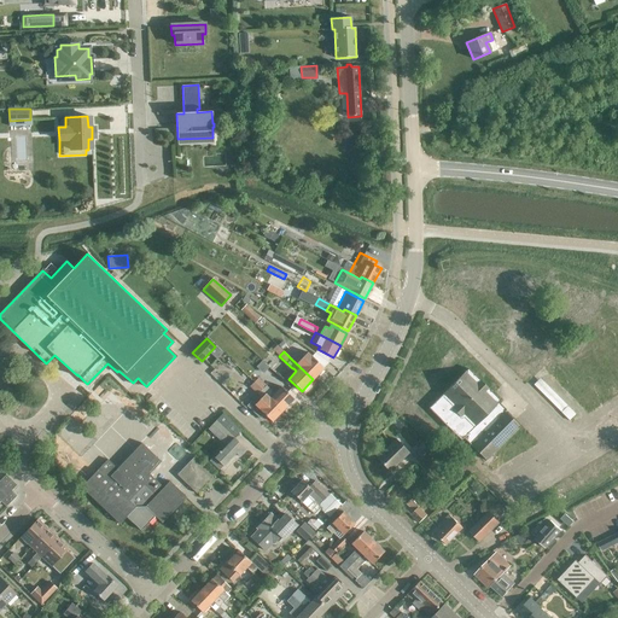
[(291,359),(313,379),(324,368),(310,356),(303,363),(301,361),(301,360),(295,355),(291,359)]
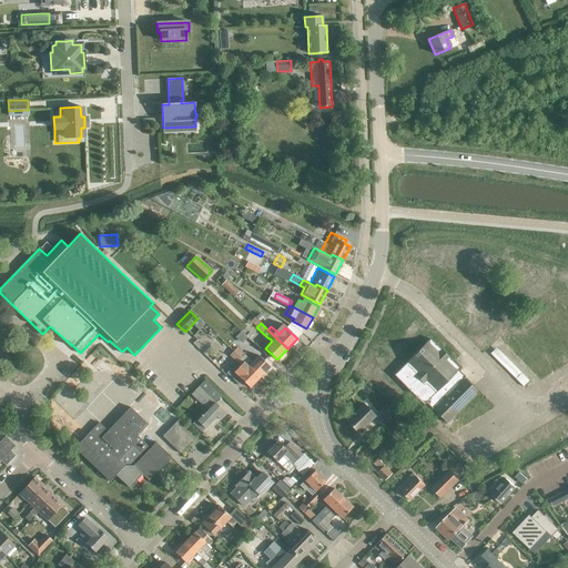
[(236,347),(233,351),(241,358),(244,354),(236,347)]
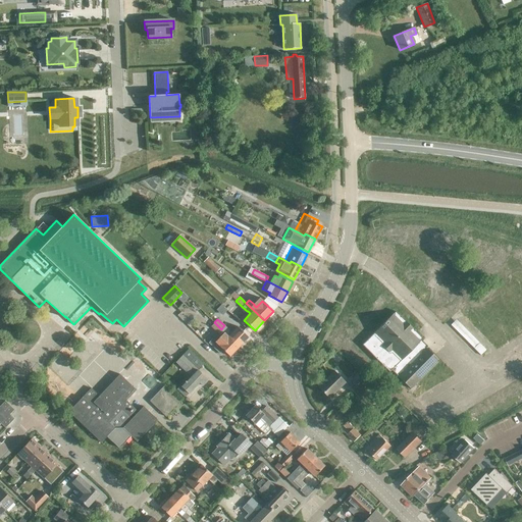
[(214,322),(210,326),(217,332),(221,329),(214,322)]
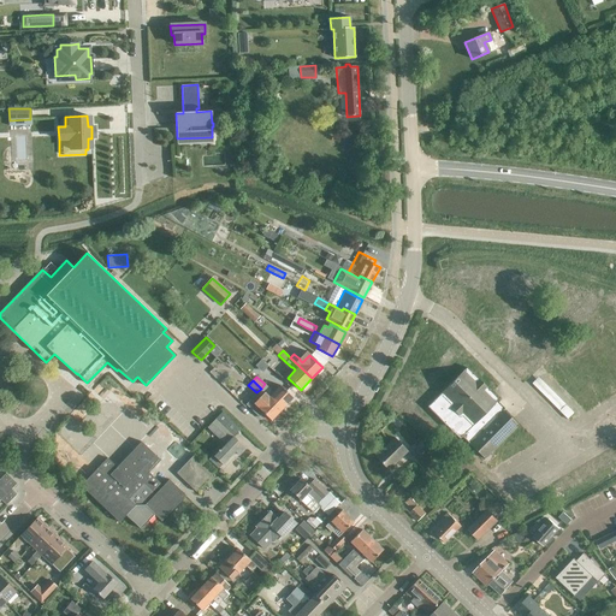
[(265,384),(261,389),(282,409),(292,397),(280,385),(272,394),(270,390),(271,390),(265,384)]
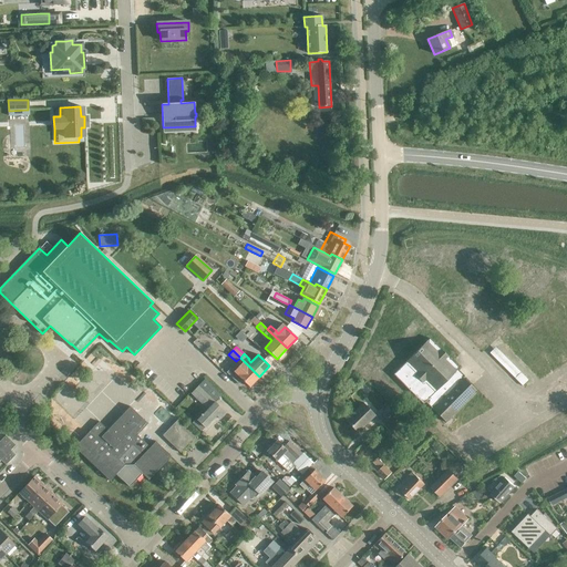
[(230,368),(226,372),(238,384),(243,381),(249,387),(259,377),(240,358),(236,361),(239,366),(234,371),(230,368)]
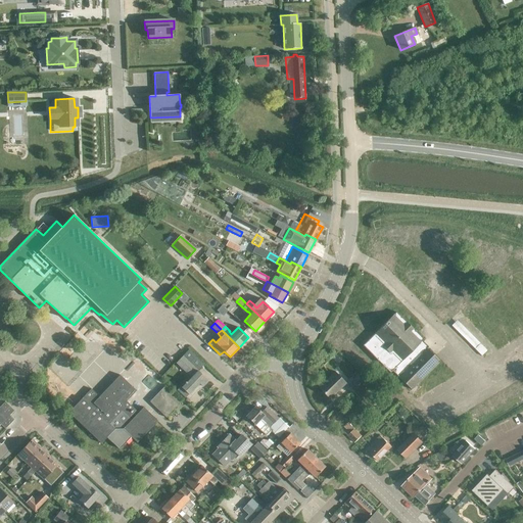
[(201,386),(207,380),(190,363),(196,357),(188,349),(176,363),(191,377),(178,391),(185,397),(198,383),(201,386)]
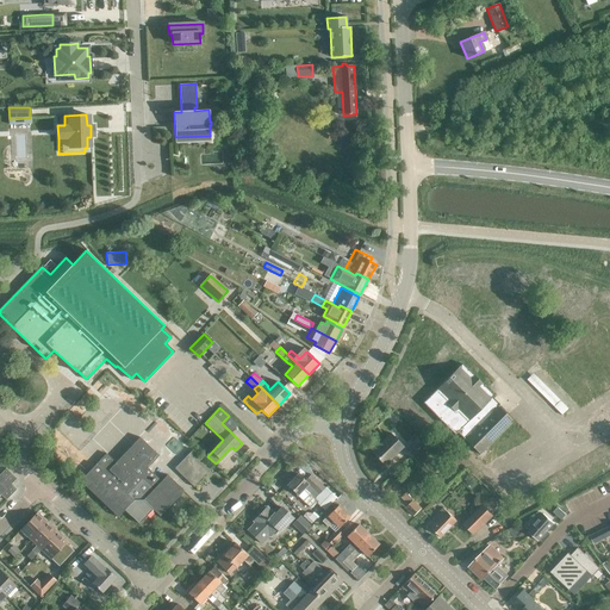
[(385,465),(404,447),(391,433),(372,452),(385,465)]
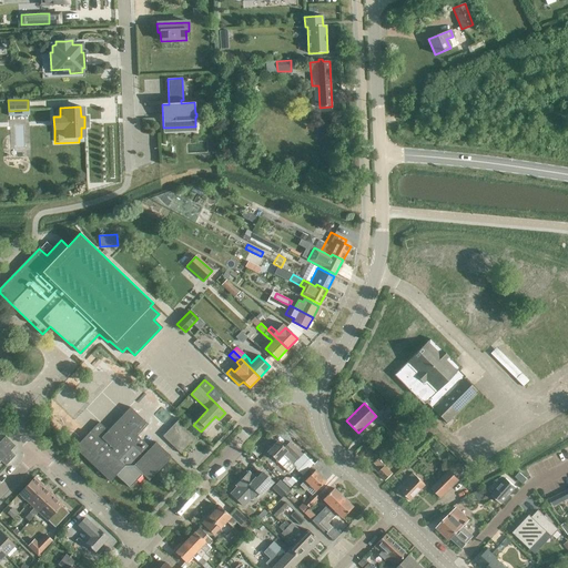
[(383,424),(394,413),(388,407),(376,418),(383,424)]
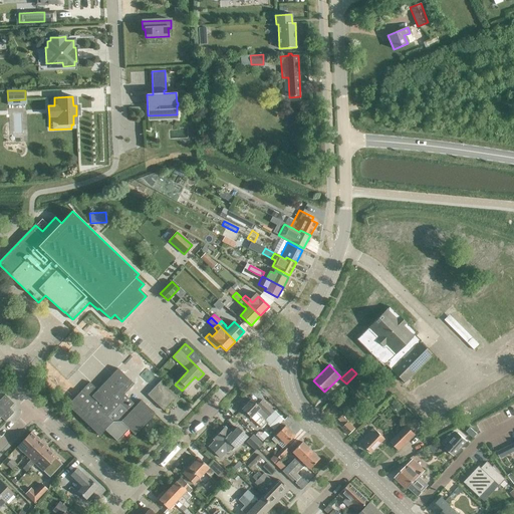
[(116,442),(129,430),(134,436),(155,415),(141,401),(136,407),(123,395),(134,384),(117,369),(97,390),(89,382),(67,406),(99,436),(104,431),(116,442)]
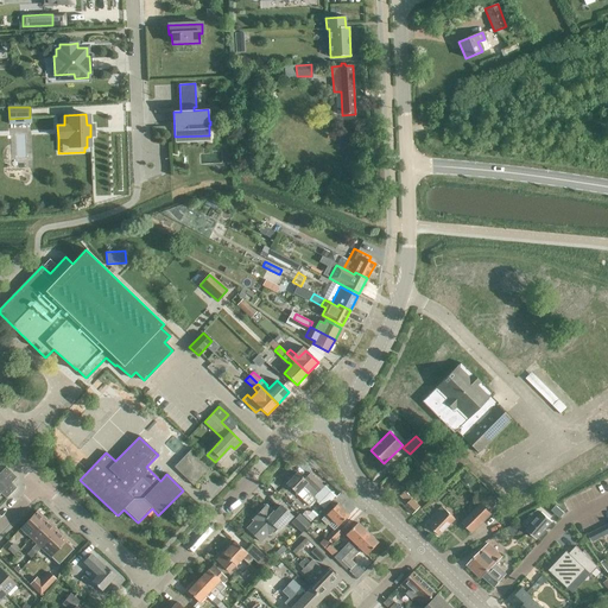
[(173,468),(192,487),(210,468),(191,450),(173,468)]
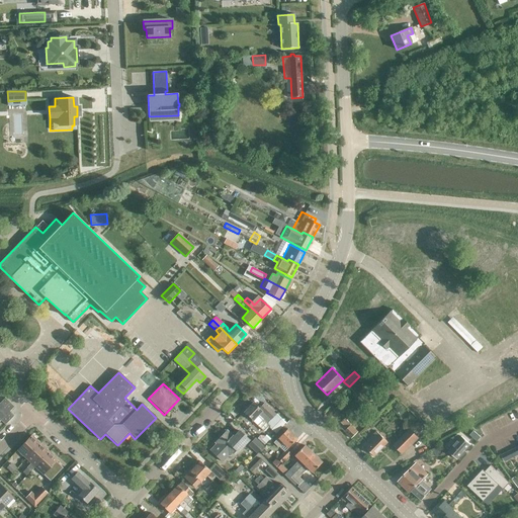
[(14,407),(5,398),(0,402),(0,420),(5,425),(14,416),(9,411),(14,407)]
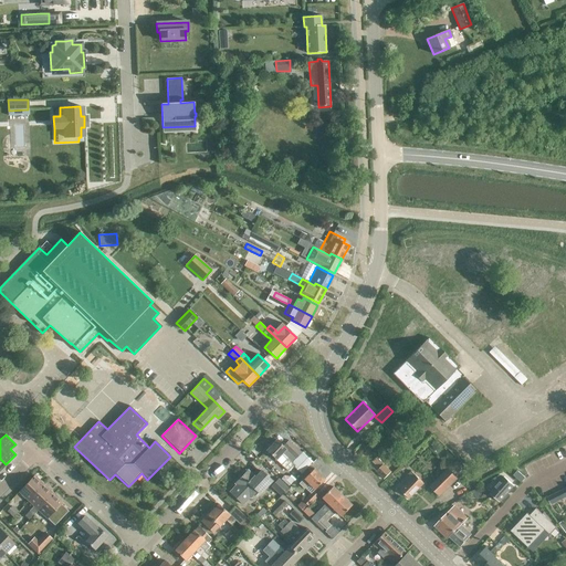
[(374,438),(370,442),(375,448),(379,443),(374,438)]
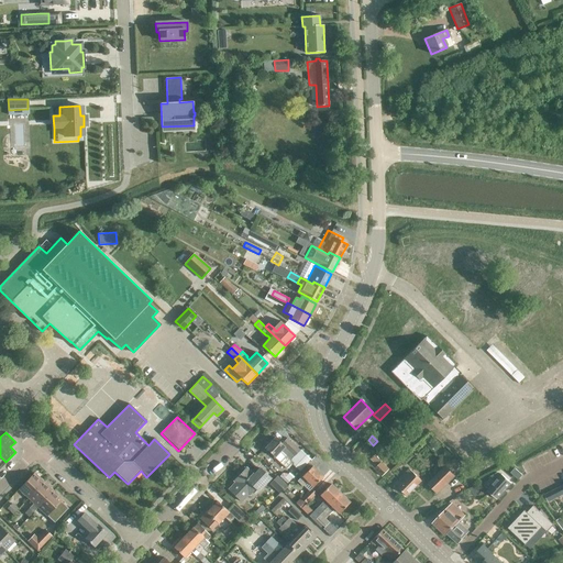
[(294,456),(299,450),(287,438),(280,443),(275,438),(265,448),(275,457),(285,448),(294,456)]
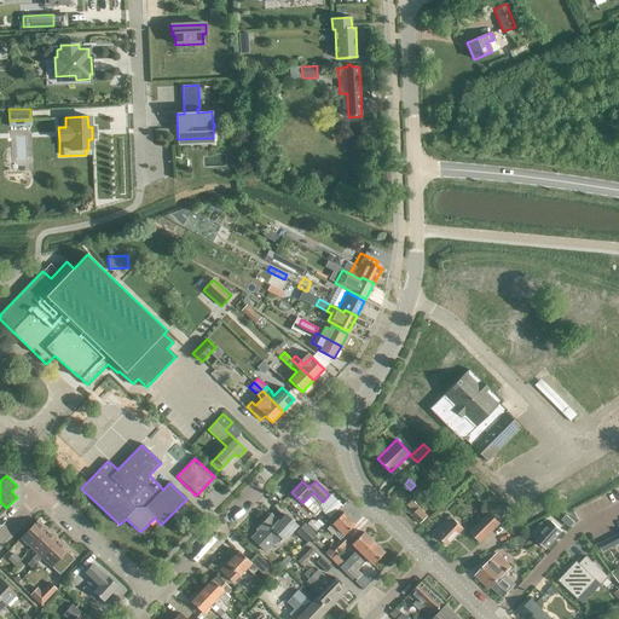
[(329,516),(340,505),(331,497),(322,508),(329,516)]
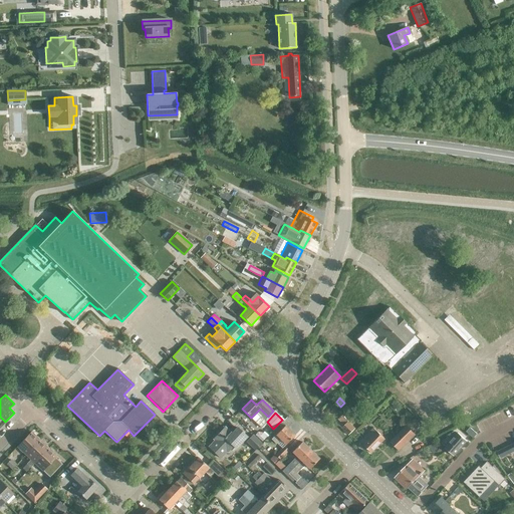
[(349,435),(355,429),(342,416),(338,420),(341,423),(339,425),(349,435)]
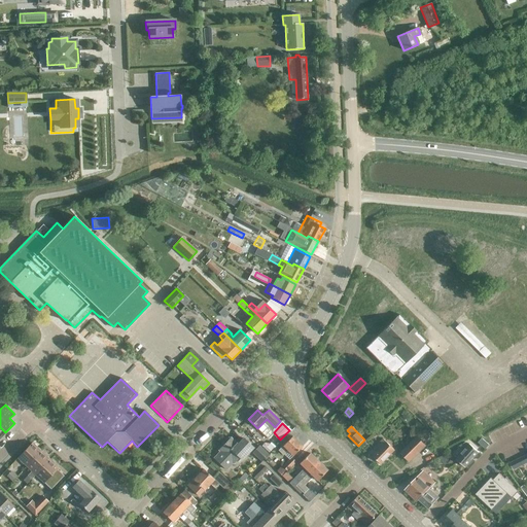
[(292,456),(302,446),(292,436),(278,450),(282,454),(286,450),(292,456)]
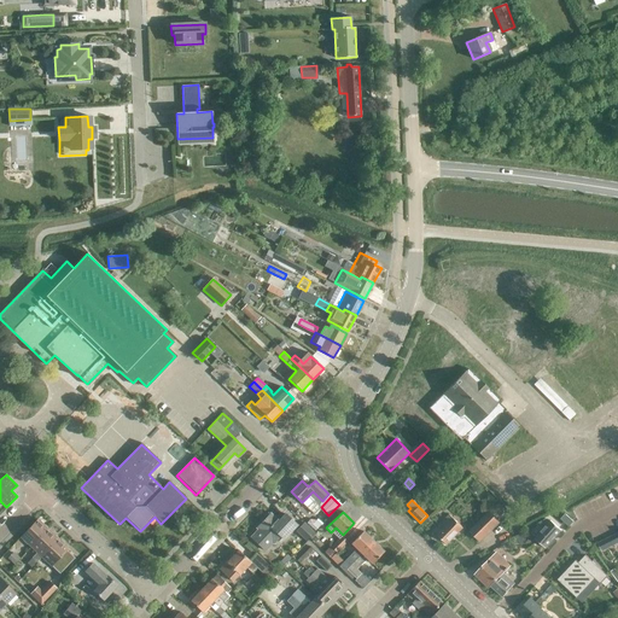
[(481,542),(499,522),(489,512),(470,531),(481,542)]
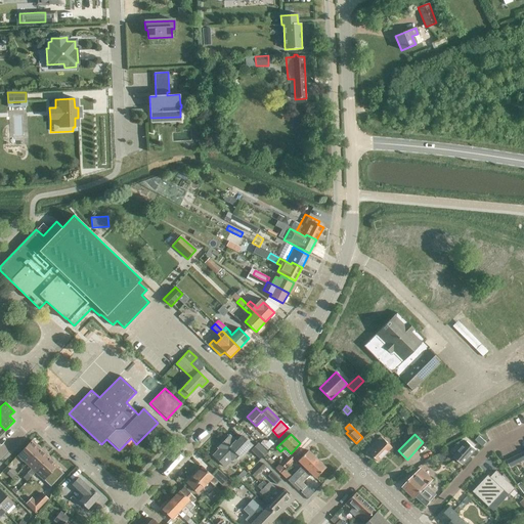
[(241,457),(252,446),(242,436),(235,442),(229,436),(217,448),(219,449),(213,455),(225,468),(231,462),(237,454),(241,457)]
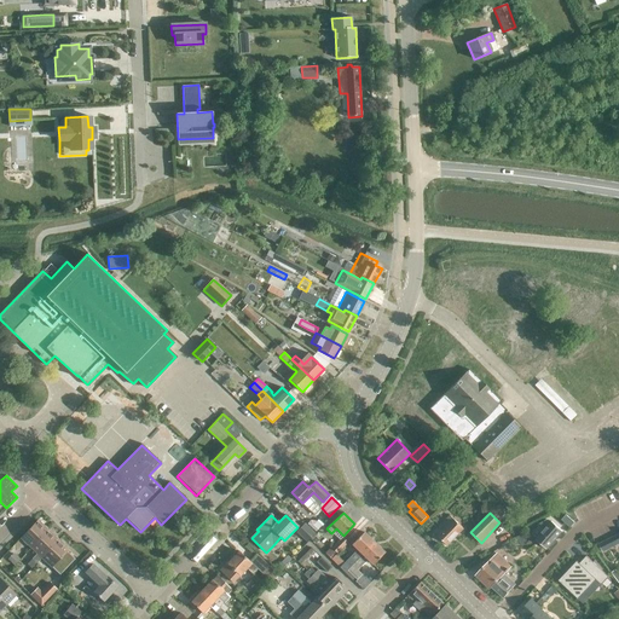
[(447,545),(464,528),(450,515),(434,532),(447,545)]
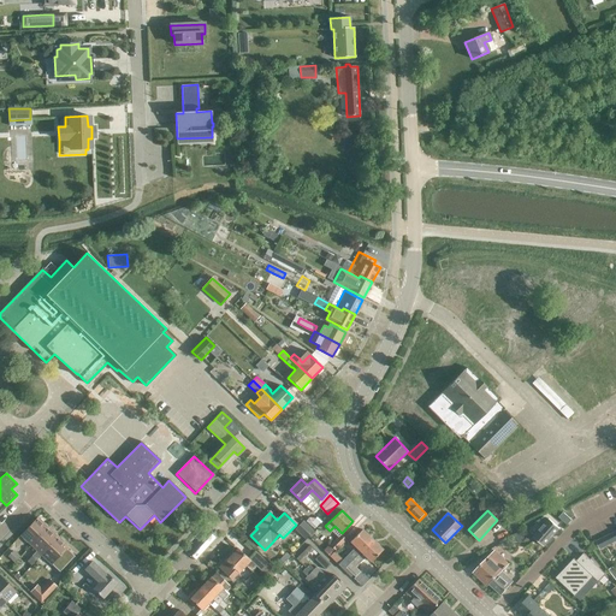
[(21,535),(31,545),(47,527),(37,517),(21,535)]
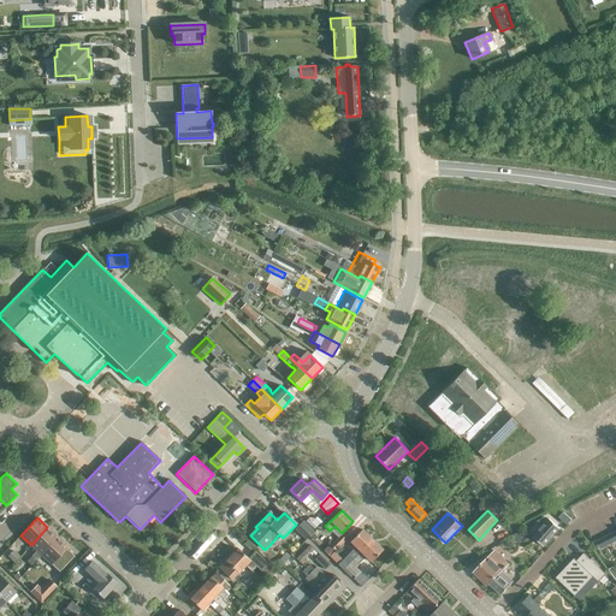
[(544,517),(535,522),(542,527),(533,537),(544,546),(560,528),(549,519),(548,521),(544,517)]
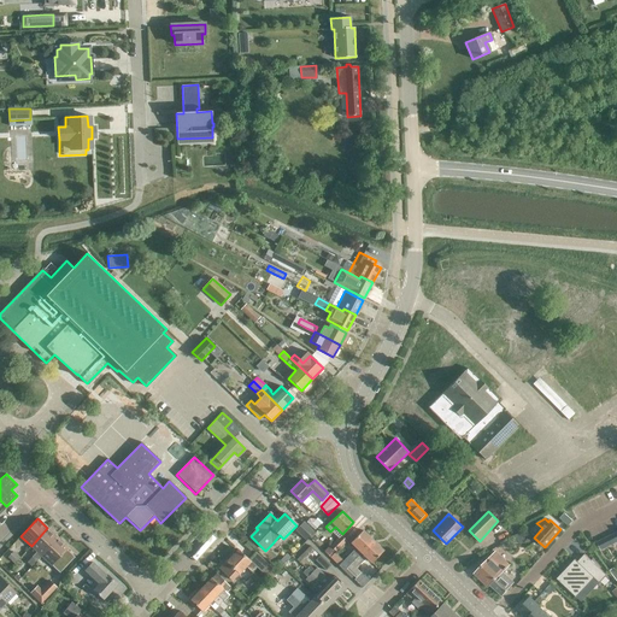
[(306,541),(315,532),(304,522),(295,530),(306,541)]
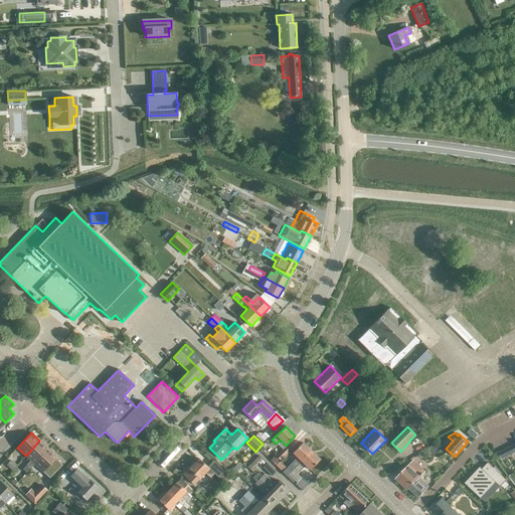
[(30,469),(34,464),(48,449),(39,441),(26,456),(30,461),(26,465),(22,469),(26,473),(30,469)]
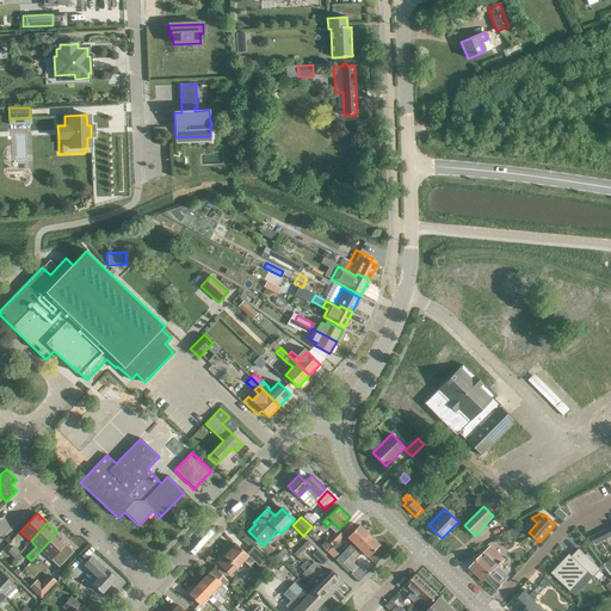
[(338,559),(343,563),(369,536),(359,525),(347,537),(352,542),(338,559)]
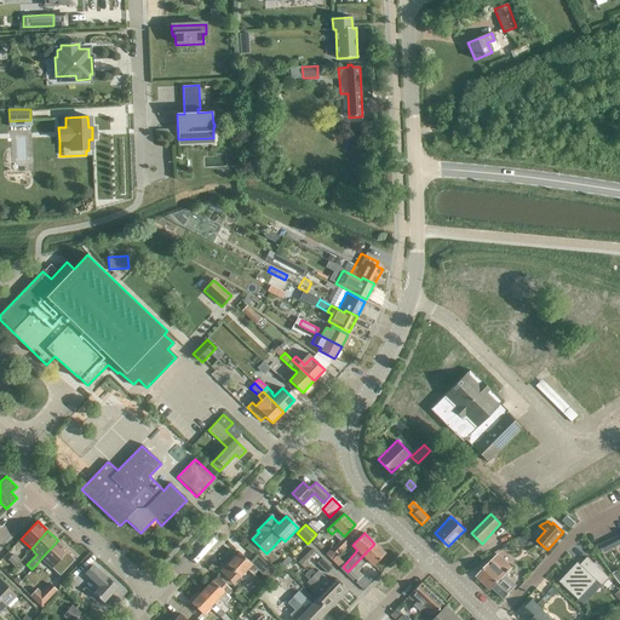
[(603,552),(619,544),(619,535),(600,545),(603,552)]
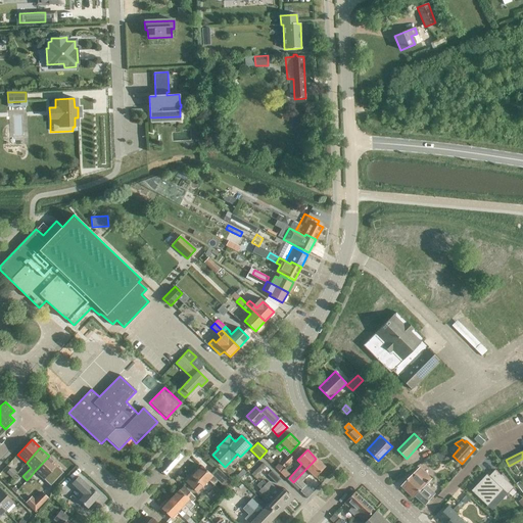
[(284,467),(293,458),(289,454),(280,463),(284,467)]
